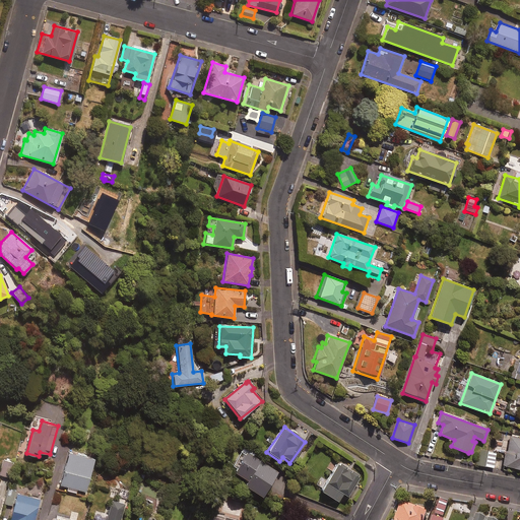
[(519,438),(510,436),(507,450),(506,450),(502,466),(519,469),(519,438)]
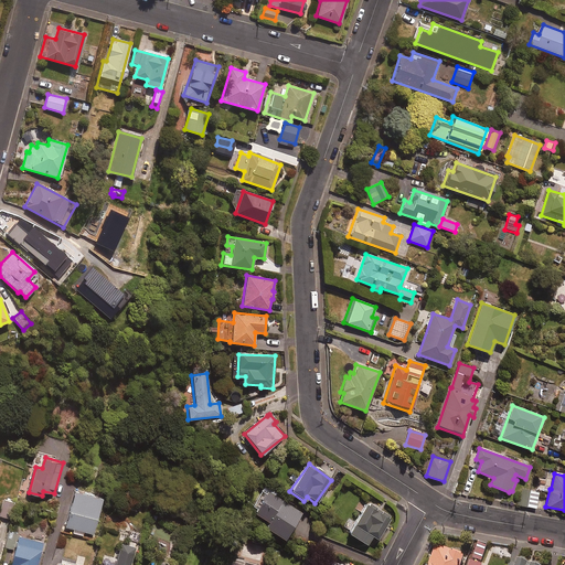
[(285,502),(286,500),(265,487),(248,511),(267,523),(264,528),(284,541),(301,513),(285,502)]
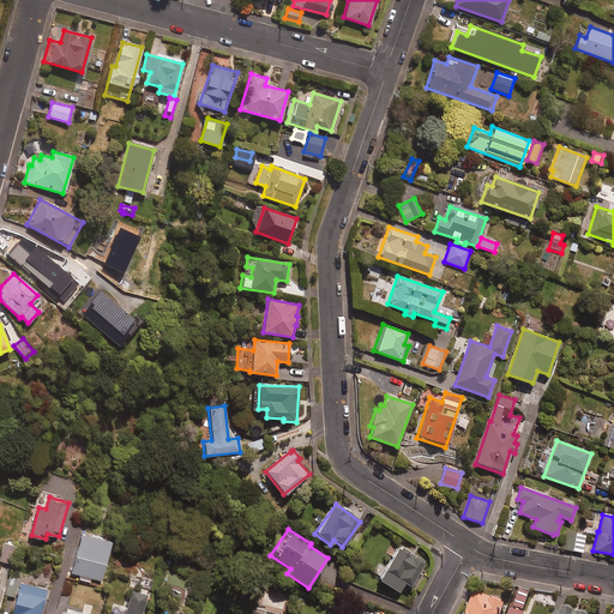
[(109,542),(79,535),(70,573),(80,576),(79,579),(89,582),(90,578),(100,581),(109,542)]
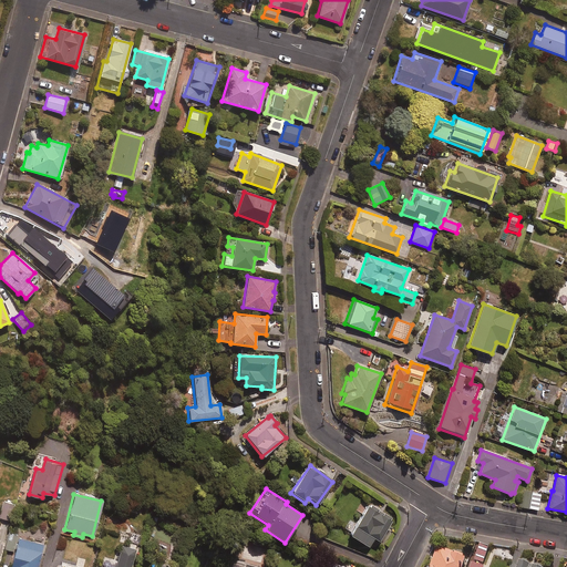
[(18,504),(4,501),(0,516),(13,521),(18,504)]
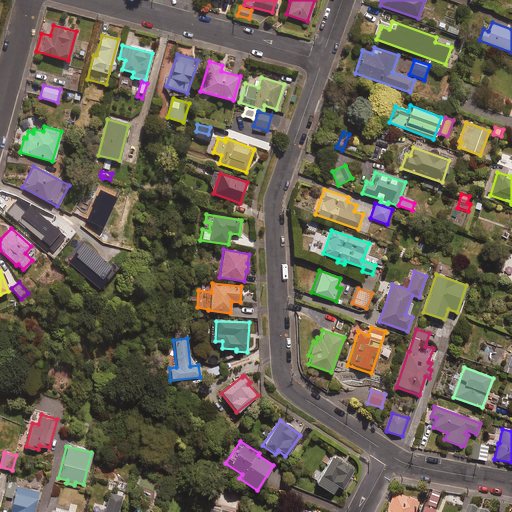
[(316,471),(312,478),(316,481),(314,483),(331,494),(336,486),(341,489),(354,470),(333,457),(322,475),(316,471)]
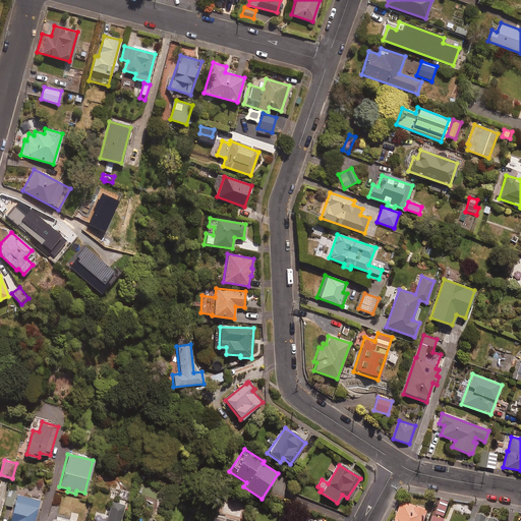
[(16,491),(9,489),(5,505),(13,507),(16,491)]
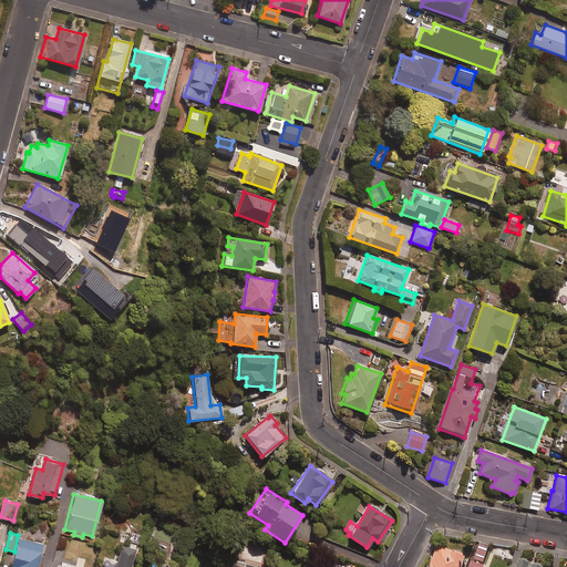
[(39,566),(45,544),(21,537),(12,566),(39,566)]
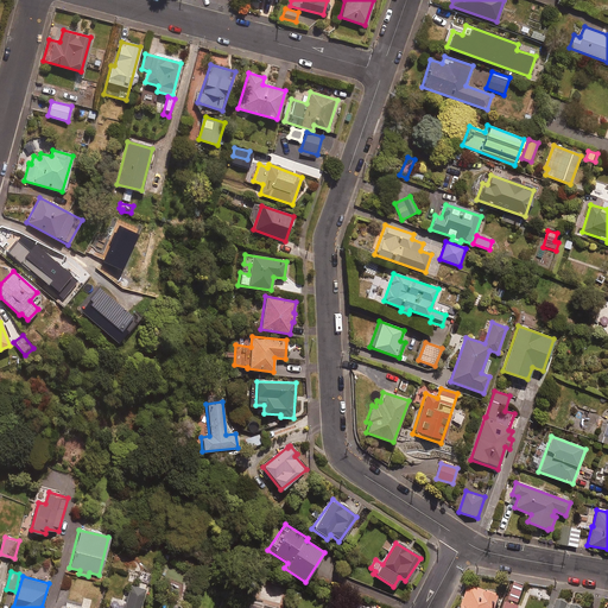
[(525,586),(515,582),(508,601),(518,605),(525,586)]
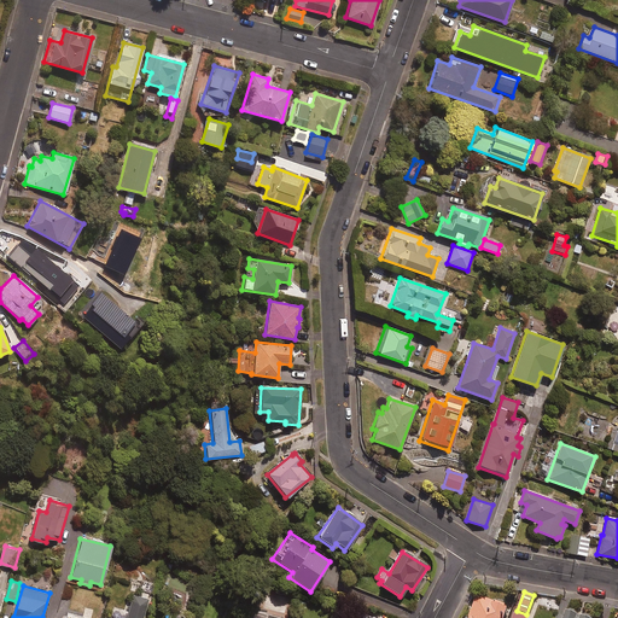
[(141,617),(147,600),(133,596),(126,617),(141,617)]
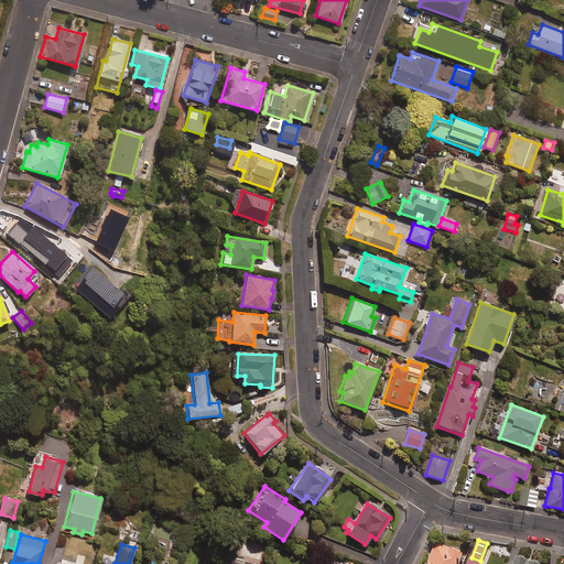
[(461,563),(464,556),(437,545),(430,563),(461,563)]
